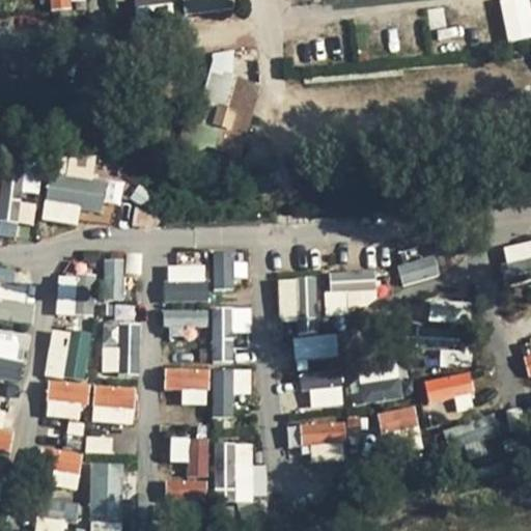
[(230,0),(183,0),(185,15),(231,9),(230,0)]
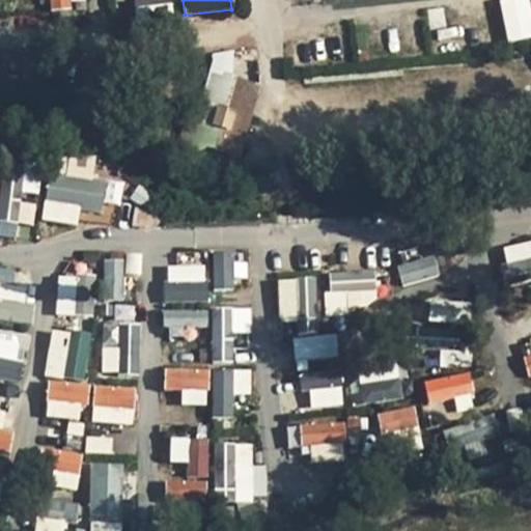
[(530,12),(528,0),(497,0),(507,42),(530,36),(530,12)]
